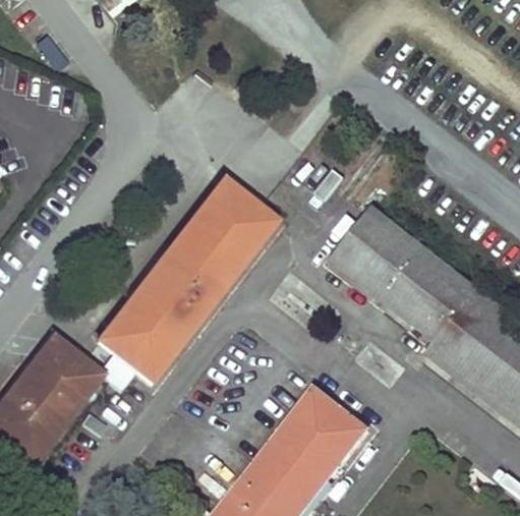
[(223,178),(97,338),(112,350),(131,364),(152,380),(276,219),(223,178)]
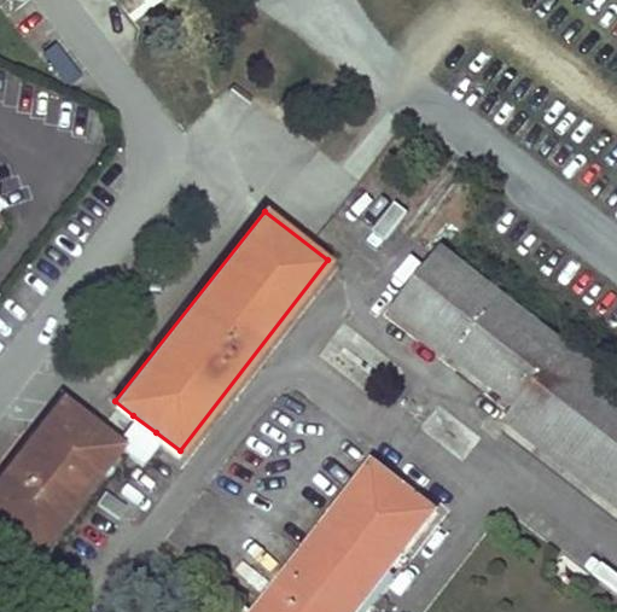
[(506,415),(616,501),(616,378),(441,243),(393,306),(517,401),(506,415)]
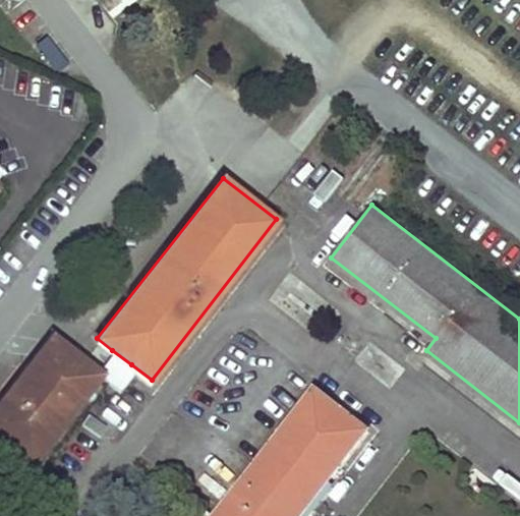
[(131,364),(112,350),(102,363),(55,329),(0,402),(0,410),(53,339),(101,376),(115,387),(131,364)]
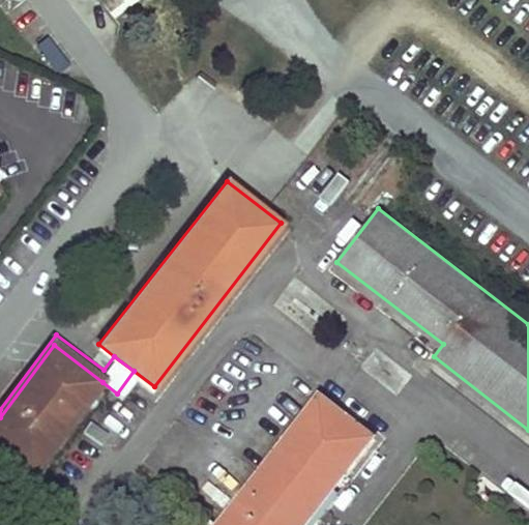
[(103,382),(54,345),(0,417),(0,444),(35,471),(103,382)]
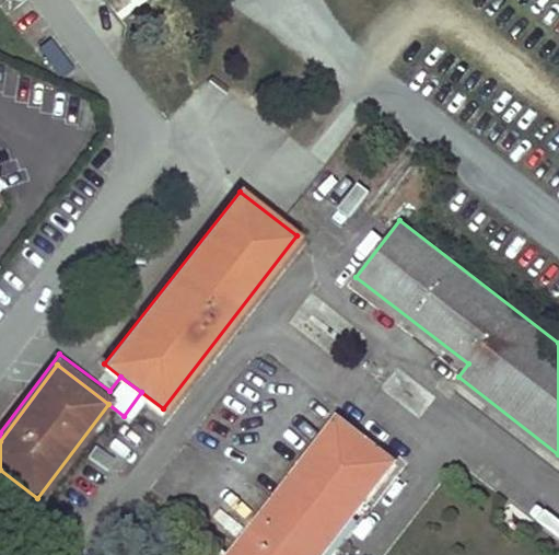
[(319,554),(395,459),(338,413),(230,551),(220,543),(210,554),(319,554)]
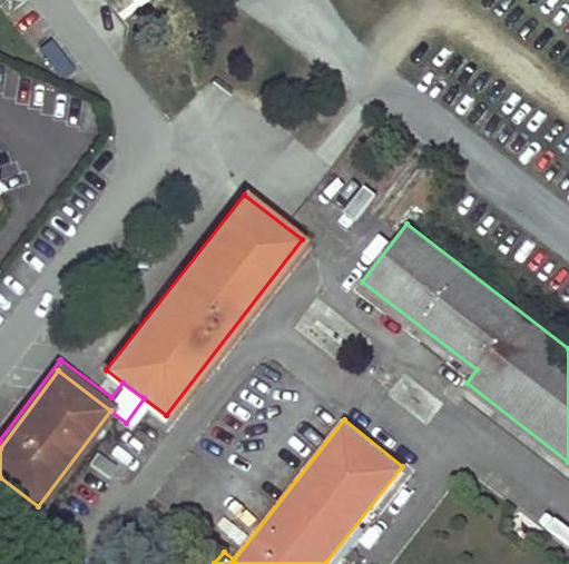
All buildings are outlined.
